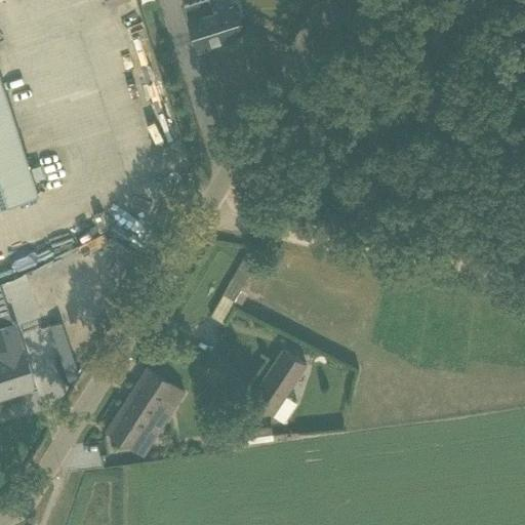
[(233,6),(214,12),(210,0),(201,0),(186,5),(191,19),(189,21),(196,46),(223,38),(225,41),(239,37),(240,39),(243,38),(233,6)]
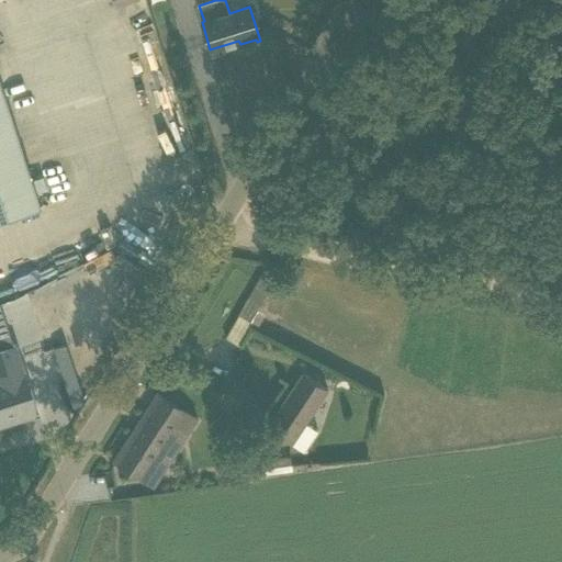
[(0,220),(41,206),(0,82),(0,220)]
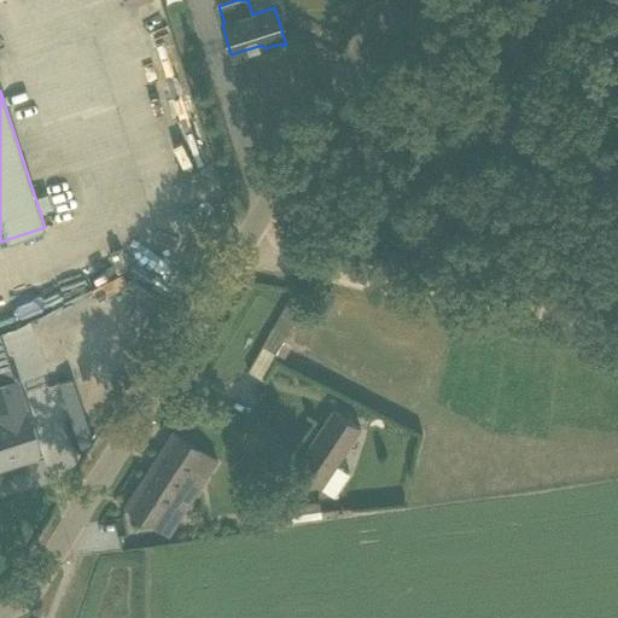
[(291,293),(246,372),(261,379),(305,302),(291,293)]
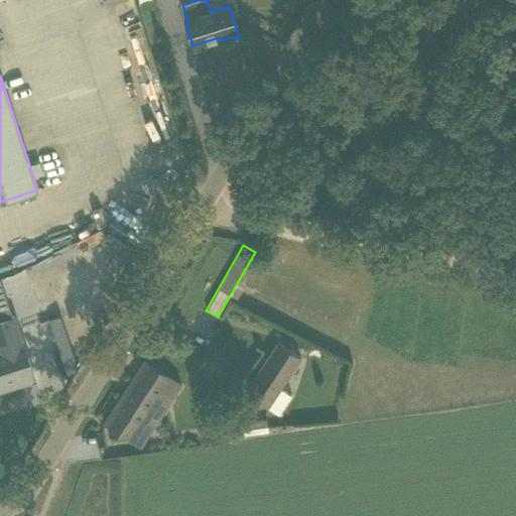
[(62,324),(59,315),(48,319),(51,328),(62,324)]
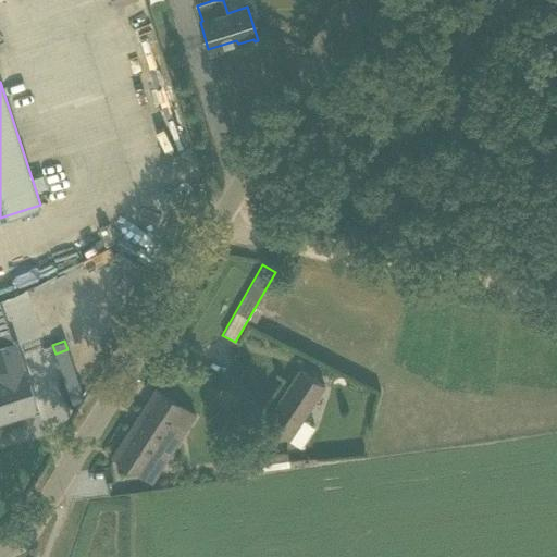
[(0,419),(37,408),(25,372),(22,373),(12,343),(0,346),(0,419)]
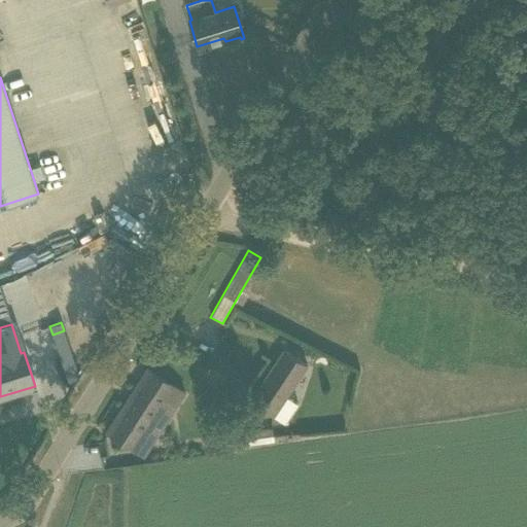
[(310,365),(285,349),(250,399),(275,416),(310,365)]
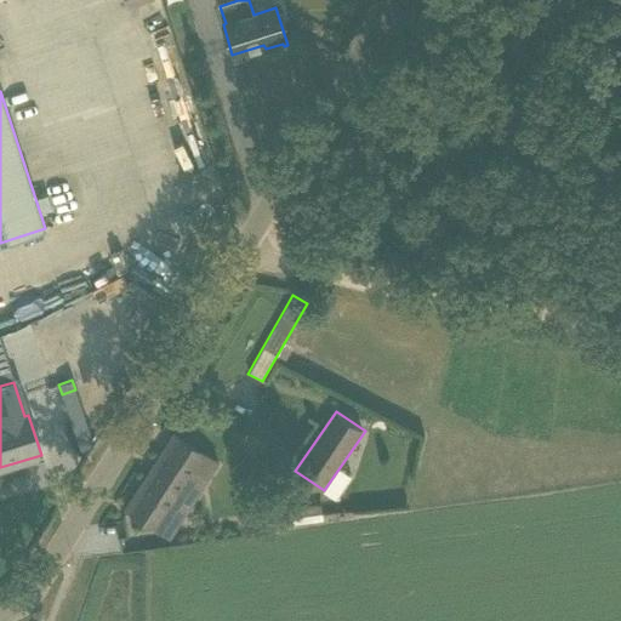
[(175,436),(127,510),(161,530),(178,503),(188,510),(218,463),(175,436)]
